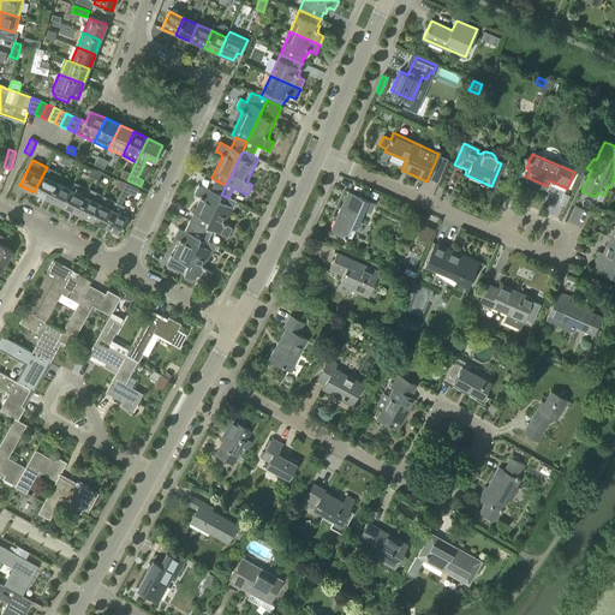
[(48,199),(57,183),(60,174),(47,167),(34,192),(48,199)]
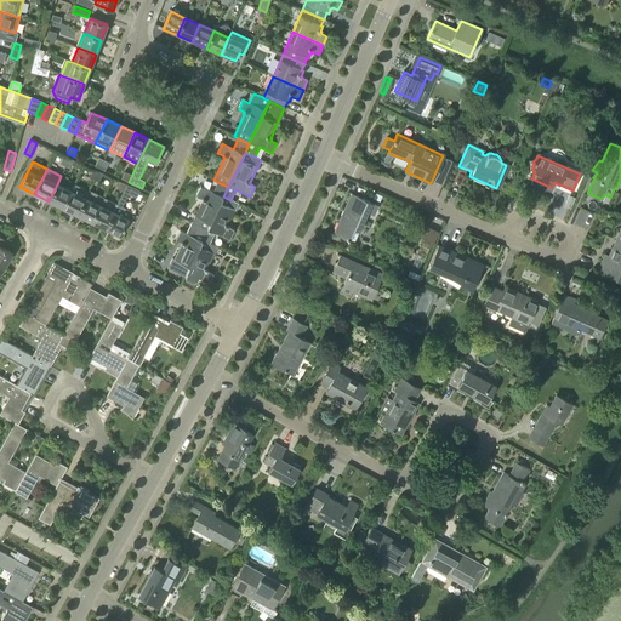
[(125,172),(123,178),(129,182),(132,175),(125,172)]
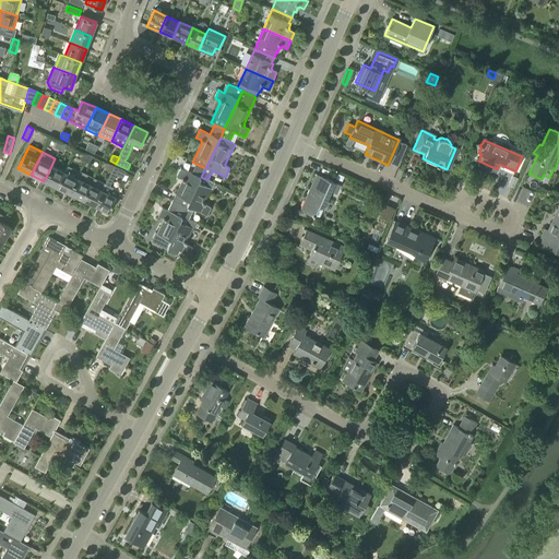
[(195,164),(191,174),(181,169),(177,177),(182,179),(181,181),(182,181),(173,201),(174,201),(174,202),(187,207),(201,177),(205,168),(195,164)]
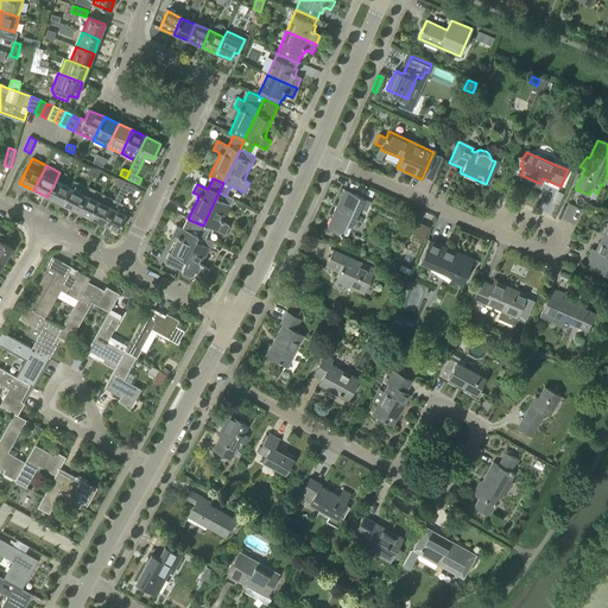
[(74,179),(70,187),(62,204),(76,210),(88,187),(74,179)]
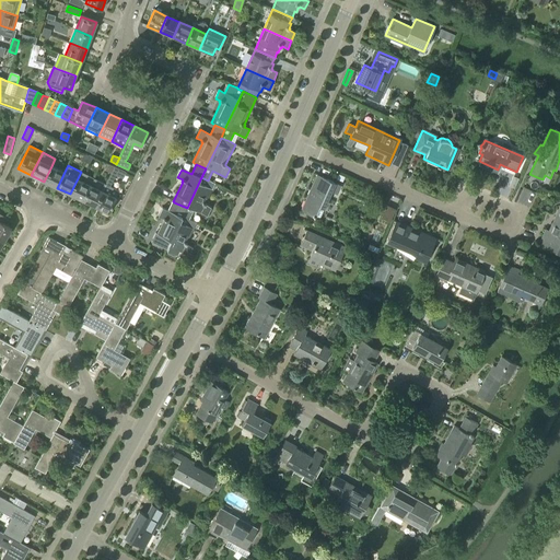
[(65,172),(51,166),(44,182),(57,188),(65,172)]
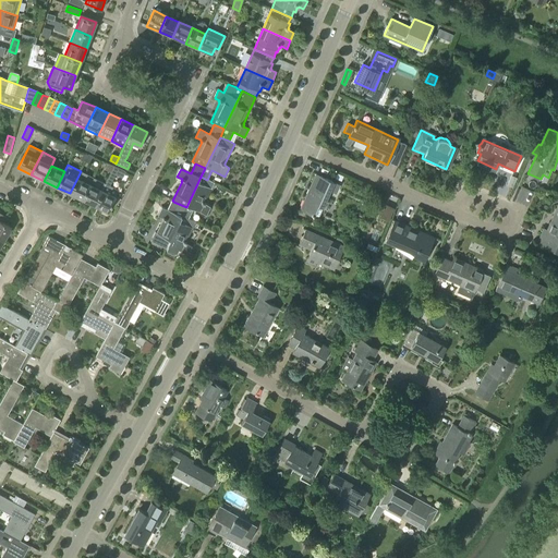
[(106,183),(95,206),(108,213),(116,197),(116,196),(118,193),(116,189),(113,187),(110,186),(116,174),(123,179),(125,172),(113,167),(111,172),(106,183)]
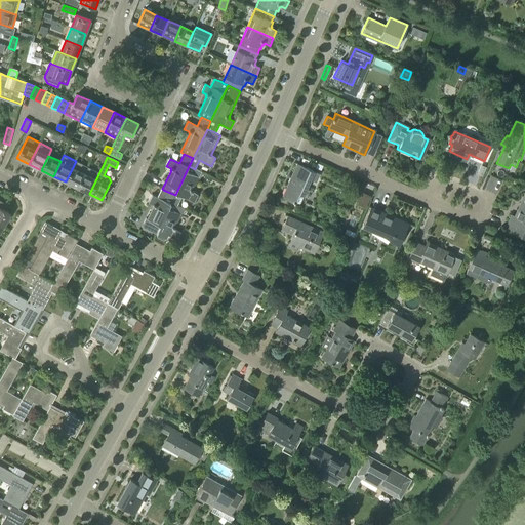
[(76,161),(66,182),(77,188),(87,167),(76,161)]
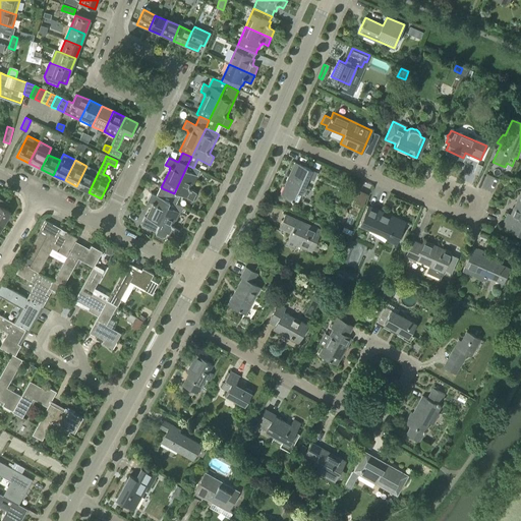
[(307,178),(313,181),(316,173),(311,170),(311,169),(295,162),(281,194),(294,200),(298,190),(301,192),(307,178)]
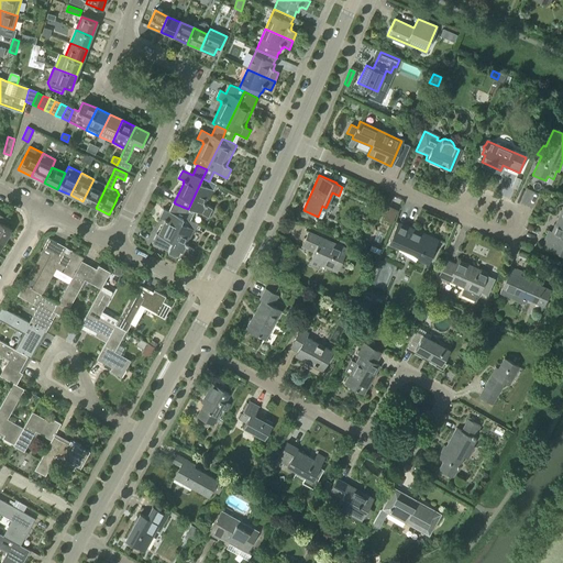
[(190,221),(195,211),(208,218),(212,209),(207,207),(208,205),(207,205),(217,185),(209,181),(202,178),(188,209),(184,218),(190,221)]
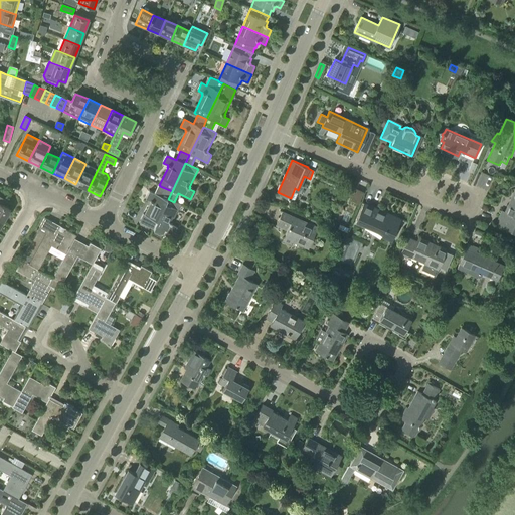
[(86,164),(75,184),(88,190),(98,169),(86,164)]
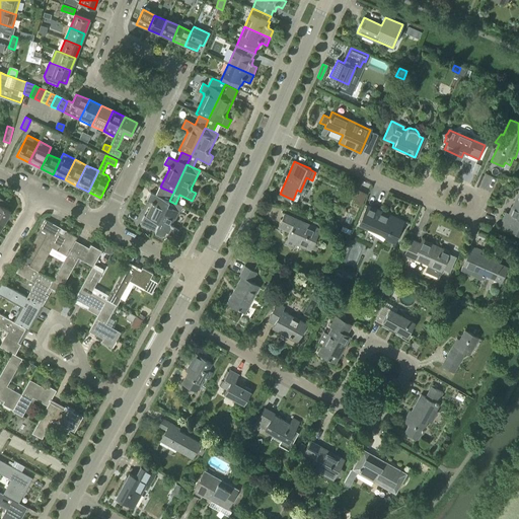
[(156,197),(150,194),(147,201),(152,204),(151,205),(146,218),(144,217),(141,225),(155,232),(169,201),(173,193),(161,188),(156,197)]
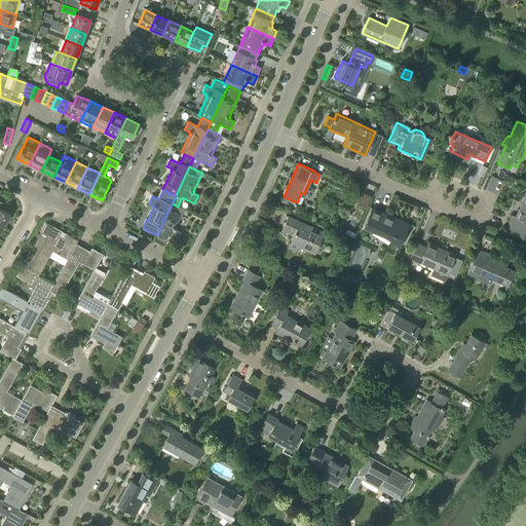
[(506,228),(525,236),(525,193),(515,218),(513,217),(506,228)]
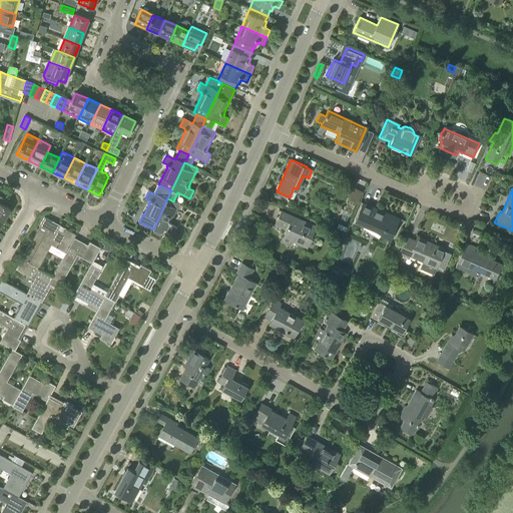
[(0,218),(4,221),(10,210),(2,205),(5,200),(0,196),(0,218)]
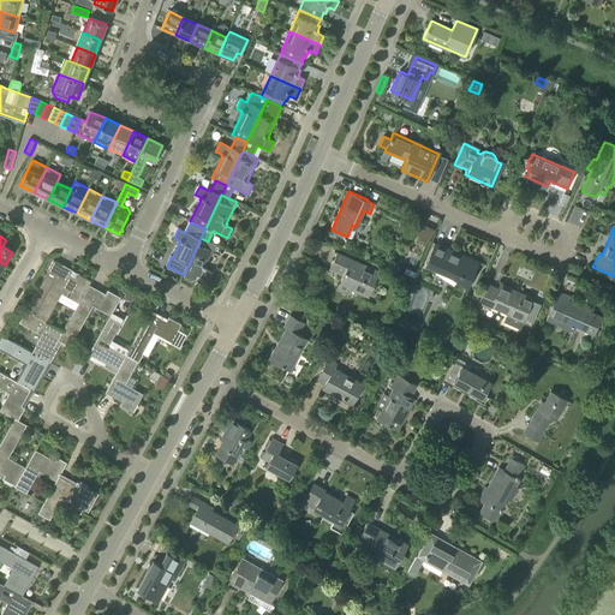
[(208,242),(201,238),(184,275),(184,278),(191,281),(191,279),(193,280),(196,275),(207,281),(212,272),(206,269),(206,268),(216,245),(208,242)]
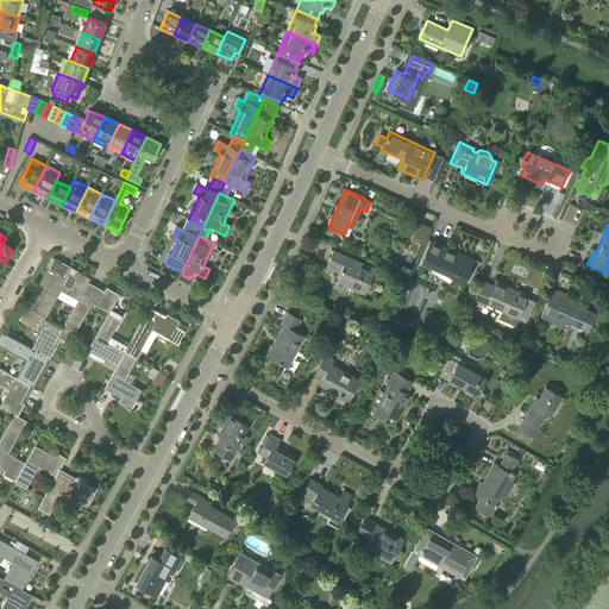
[(452,280),(464,284),(475,259),(432,240),(422,263),(434,268),(435,264),(456,272),(452,280)]
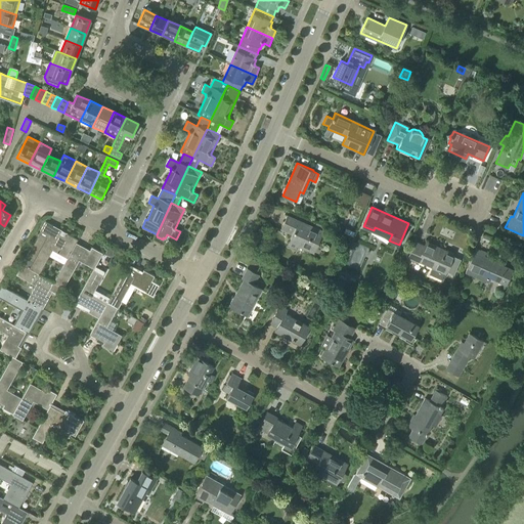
[(323,231),(288,216),(281,230),(293,234),(291,239),(315,251),(323,231)]
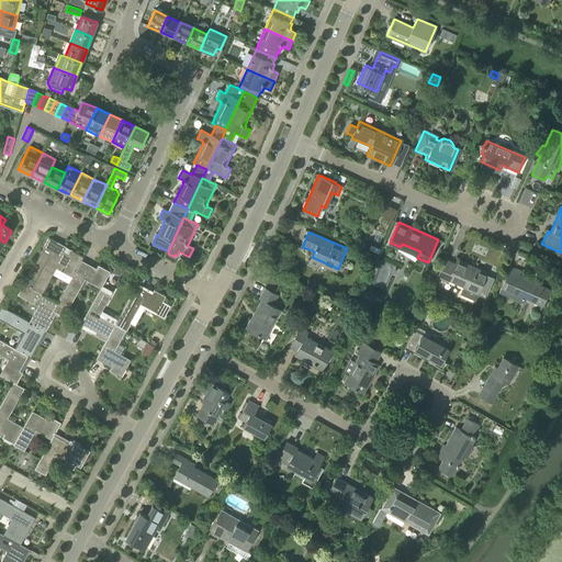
[(48,238),(26,278),(27,278),(34,281),(31,288),(42,294),(53,274),(68,283),(71,278),(81,261),(83,258),(71,251),(71,253),(56,245),(56,243),(48,238)]
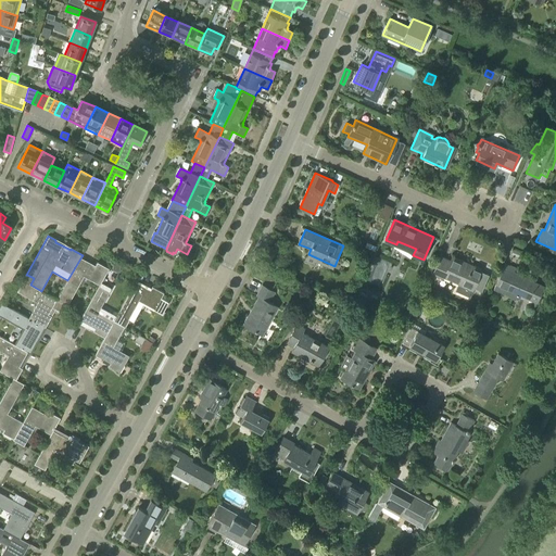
[(367,243),(365,248),(375,252),(377,247),(367,243)]
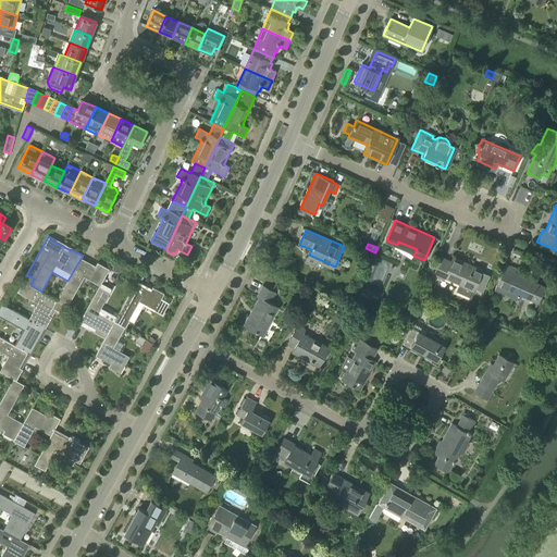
[(445,275),(460,282),(457,289),(472,297),(475,289),(482,293),(490,276),(482,273),(482,271),(453,258),(452,261),(441,257),(434,273),(444,277),(445,275)]
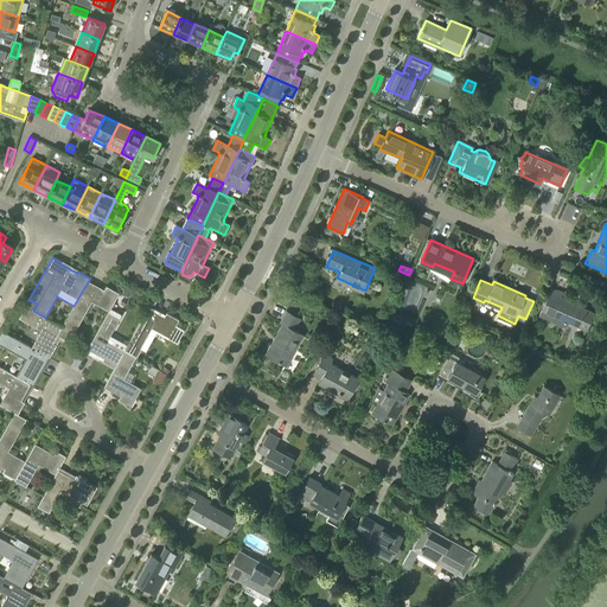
[(74,334),(91,302),(109,312),(119,294),(106,287),(103,292),(88,282),(77,300),(74,306),(64,323),(62,327),(74,334)]
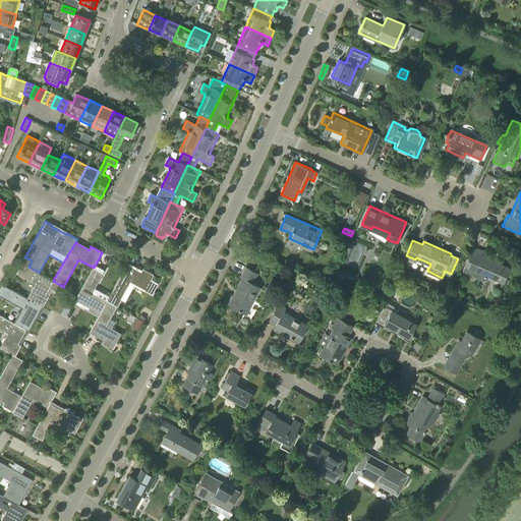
[(180,246),(172,243),(170,248),(178,251),(180,246)]
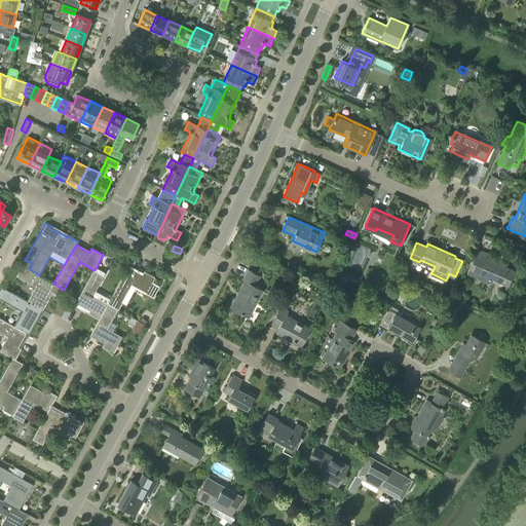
[(479,274),(506,286),(514,271),(494,263),(495,262),(485,257),(483,263),(474,259),(467,273),(478,278),(479,274)]
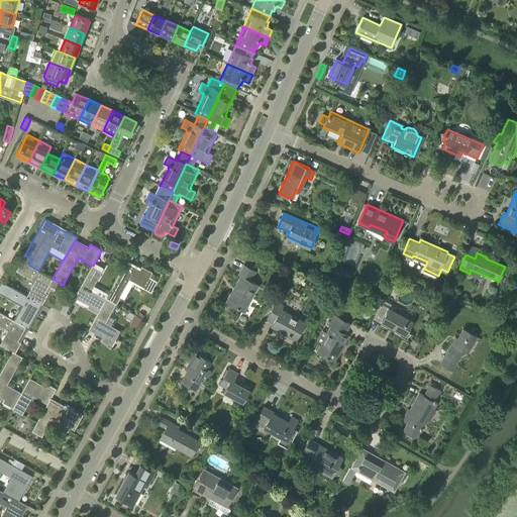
[(31,259),(25,255),(21,262),(28,266),(28,265),(31,259)]
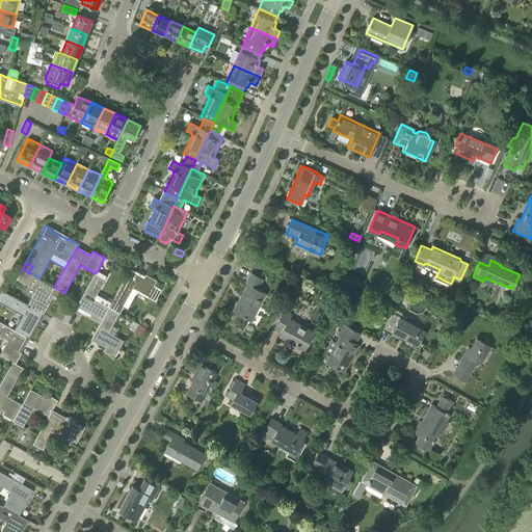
[(48,284),(40,278),(38,278),(29,273),(22,269),(17,278),(35,289),(27,304),(27,306),(40,312),(43,314),(49,303),(46,301),(50,294),(60,300),(64,293),(54,287),(48,284)]
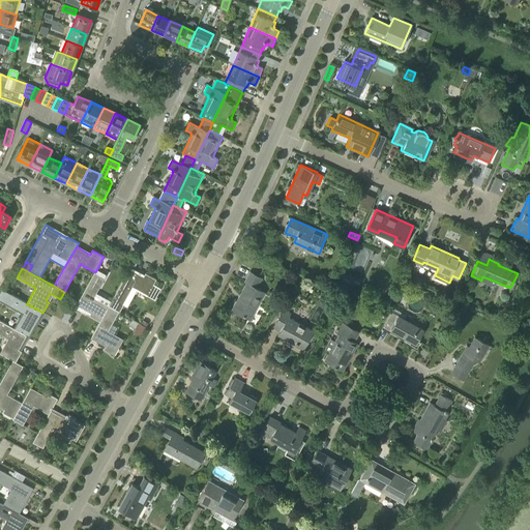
[(111,301),(119,305),(121,307),(133,288),(147,296),(156,281),(145,274),(143,277),(129,269),(111,301)]
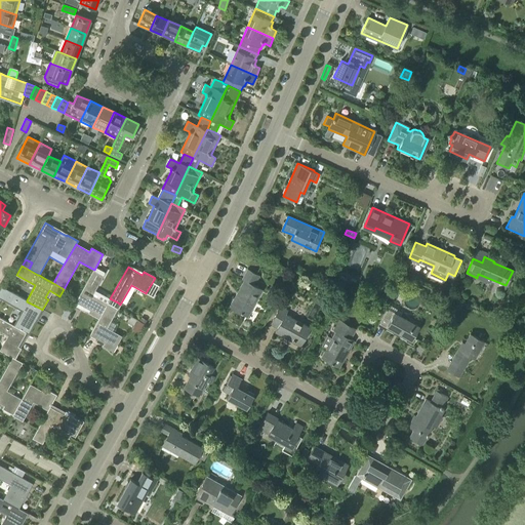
[(247,317),(261,290),(253,286),(259,276),(247,270),(242,279),(244,281),(230,307),(247,317)]
